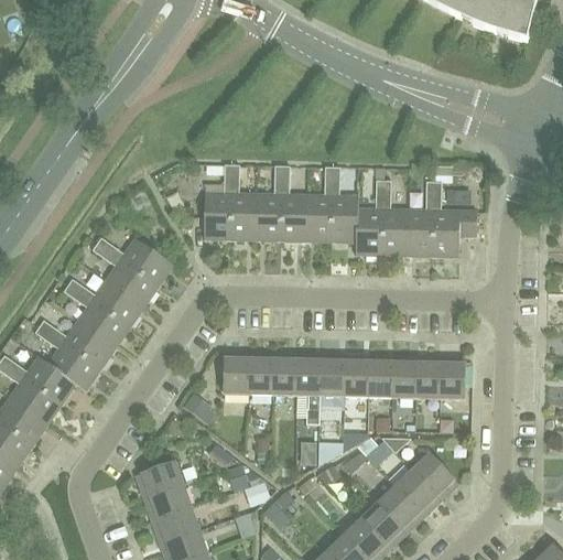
[(437,0),(442,2),(457,10),(445,36),(446,36),(455,17),(472,23),(490,31),(507,36),(526,41),(521,63),(532,18),(545,21),(550,2),(541,0),(437,0)]
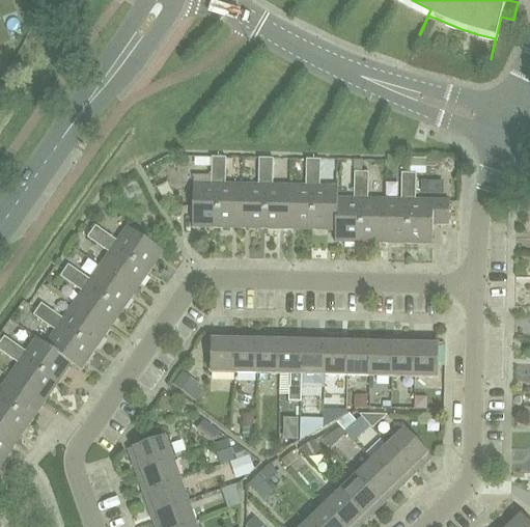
[(217,225),(218,154),(211,154),(211,181),(193,181),(192,224),(217,225)]
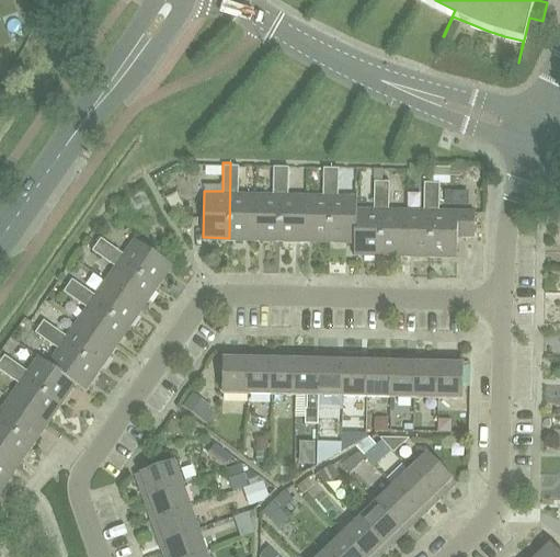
[(254,192),(238,191),(238,163),(230,162),(229,238),(253,238),(254,192)]
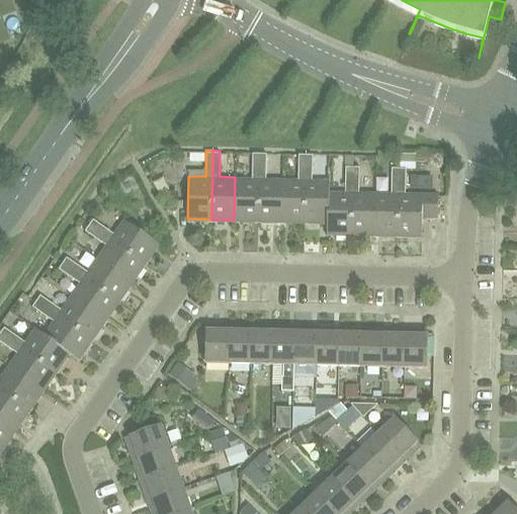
[(257,221),(259,151),(252,151),(251,177),(235,177),(234,220),(257,221)]
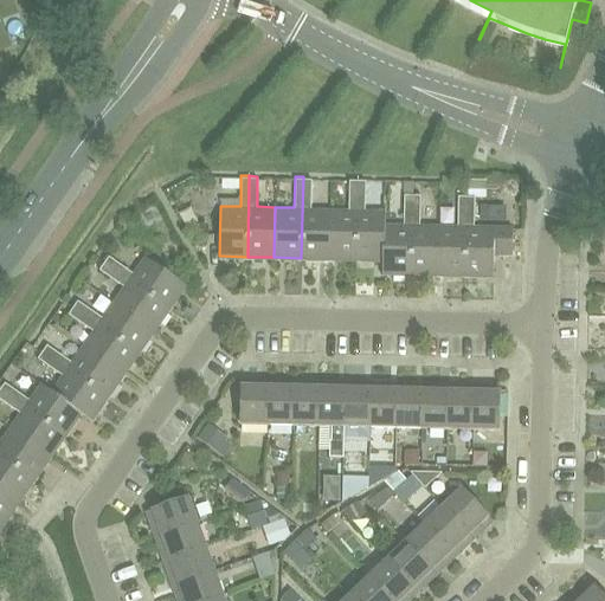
[(329,208),(310,207),(311,178),(303,176),(301,258),(328,258),(329,208)]
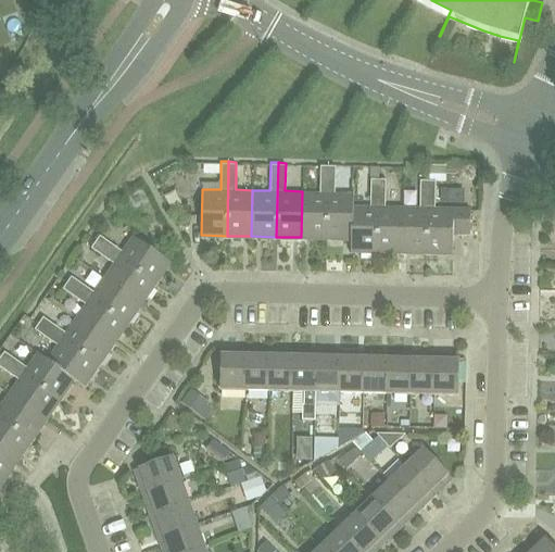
[(326,238),(327,163),(319,163),(319,191),(302,191),(301,237),(326,238)]
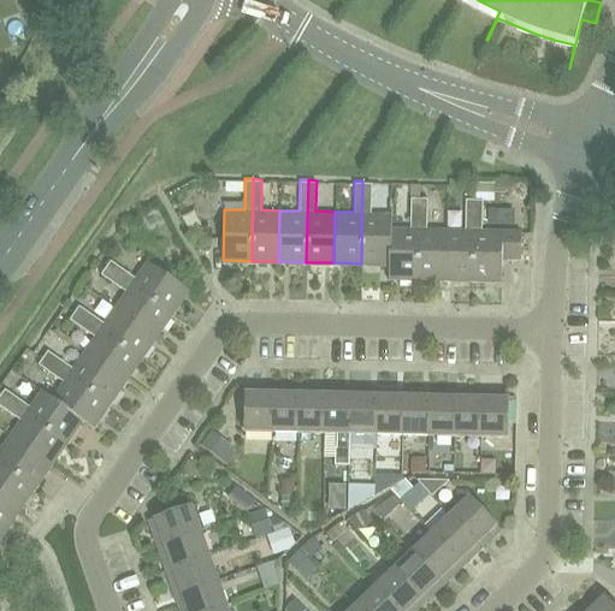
[(391,213),(371,212),(371,181),(362,181),(361,264),(389,264),(390,226),(391,213)]
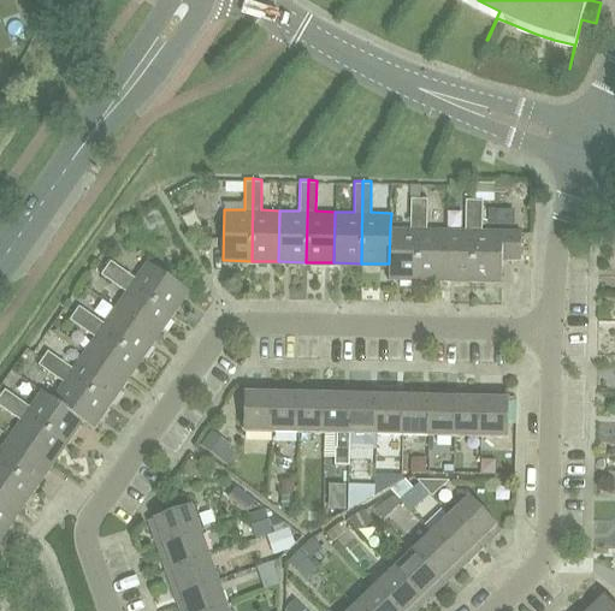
[(417,278),(418,196),(411,195),(409,226),(390,226),(389,264),(388,277),(417,278)]
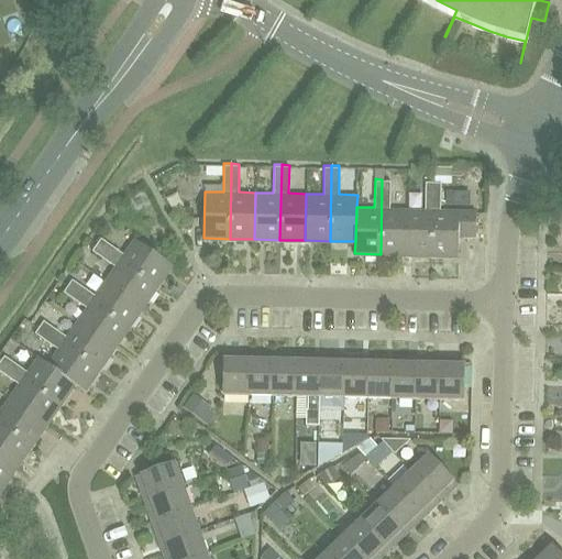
[(407,208),(389,208),(389,179),(382,179),(381,254),(406,254),(407,208)]
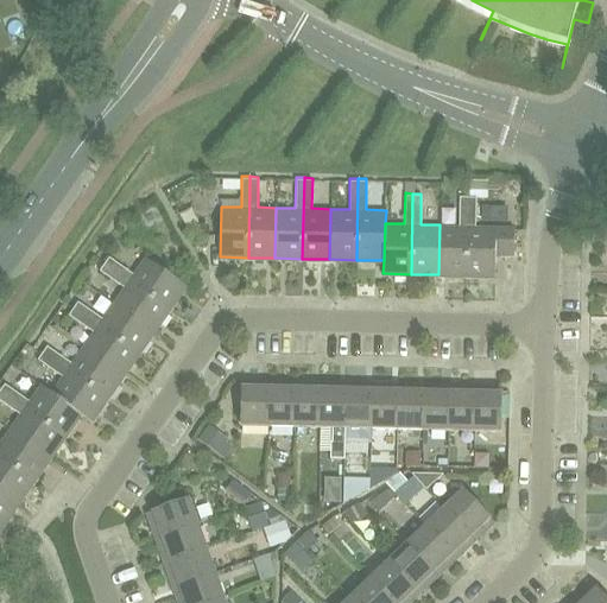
[(466,275),(467,194),(459,194),(459,224),(440,224),(438,274),(466,275)]
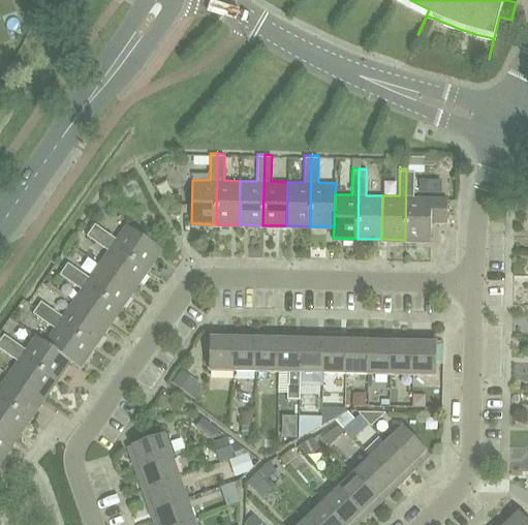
[(446,196),(413,196),(413,170),(406,168),(405,240),(430,240),(430,221),(446,221),(446,196)]
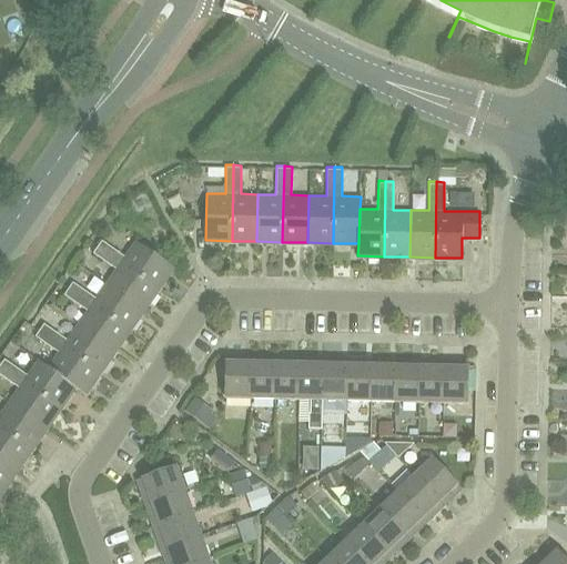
[(101,238),(97,244),(115,258),(120,251),(101,238)]
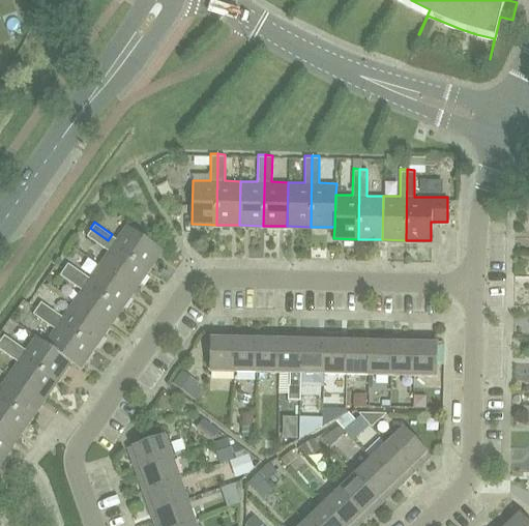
[(163,247),(158,245),(126,223),(112,243),(115,245),(148,268),(163,247)]
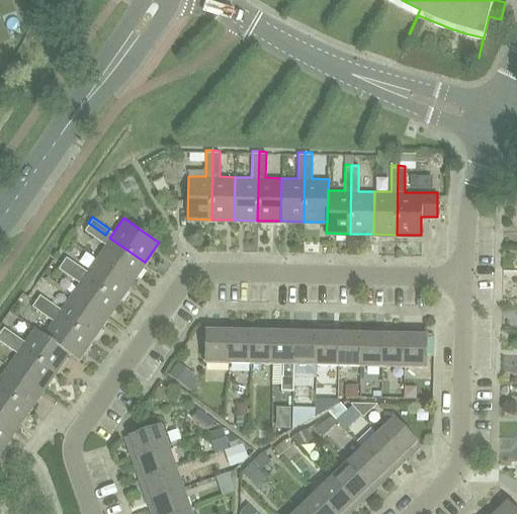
[(88,223),(84,229),(101,241),(105,235),(88,223)]
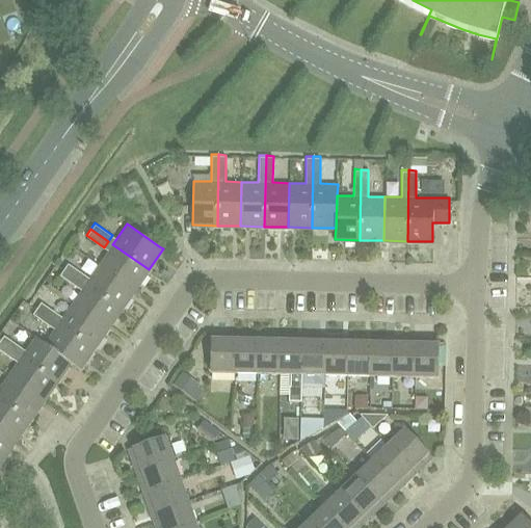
[(149,269),(115,246),(112,244),(99,264),(135,289),(149,269)]
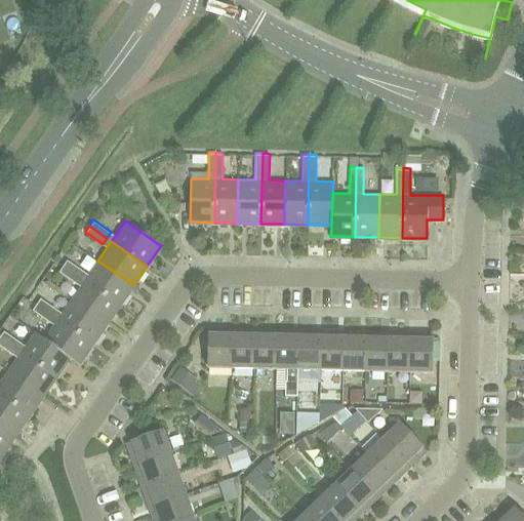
[(67,258),(63,265),(80,276),(84,271),(67,258)]
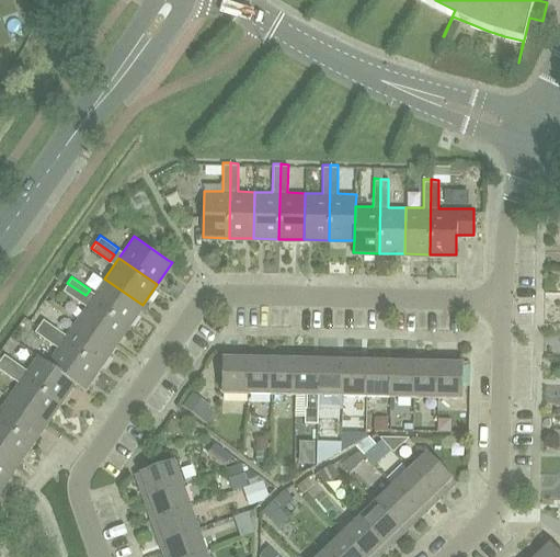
[(128,325),(143,305),(104,279),(90,298),(128,325)]
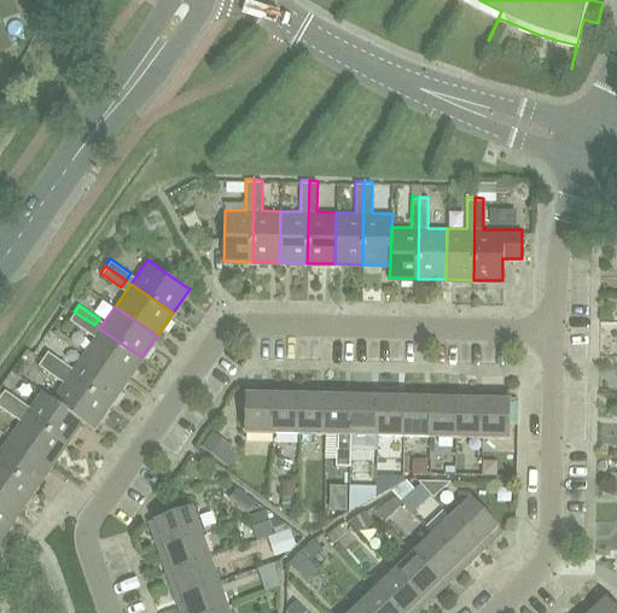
[(74,311),(69,319),(89,332),(94,325),(74,311)]
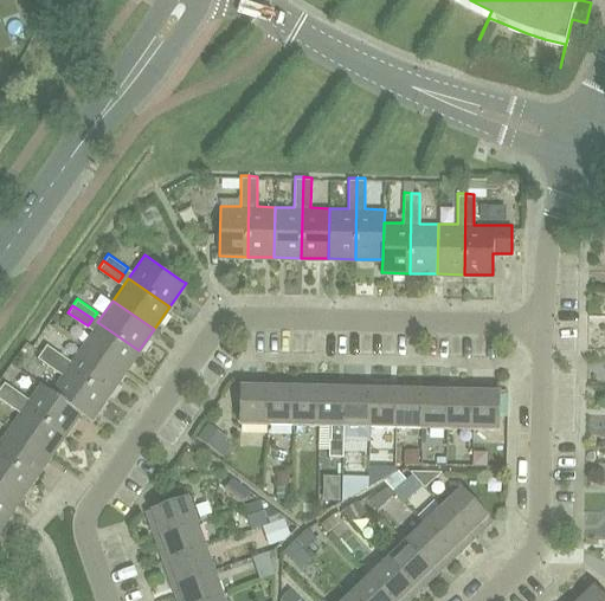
[(123,373),(139,350),(97,322),(82,344),(123,373)]
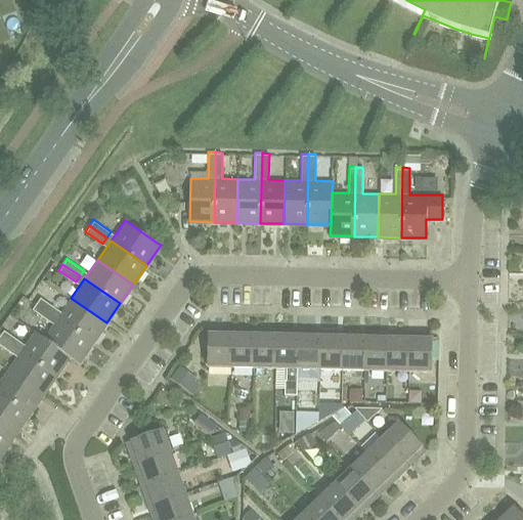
[(40,297),(36,302),(53,314),(57,308),(40,297)]
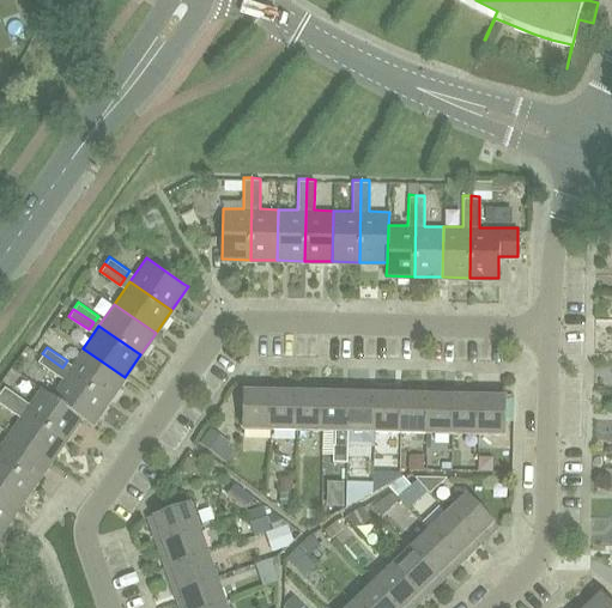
[(109,400),(125,377),(83,348),(67,371),(109,400)]
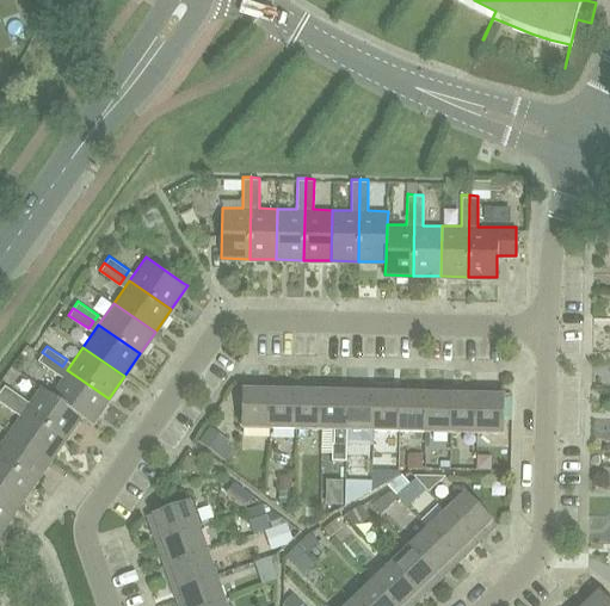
[(42,352),(37,359),(57,372),(62,366),(42,352)]
